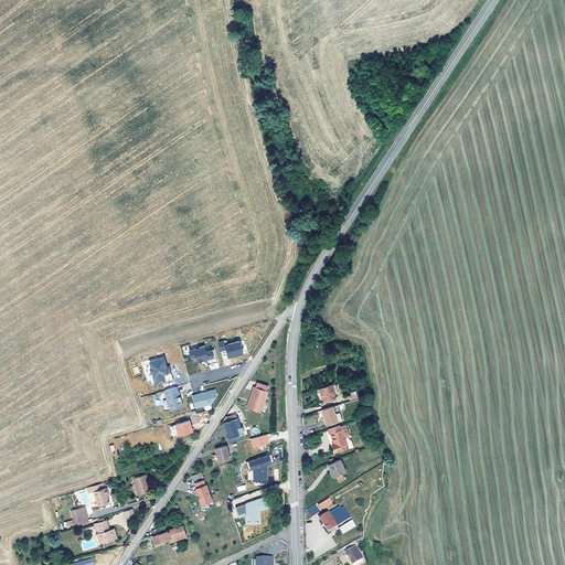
[(224,344),(223,341),(219,342),(221,352),(225,351),(227,358),(243,354),(240,341),(224,344)]
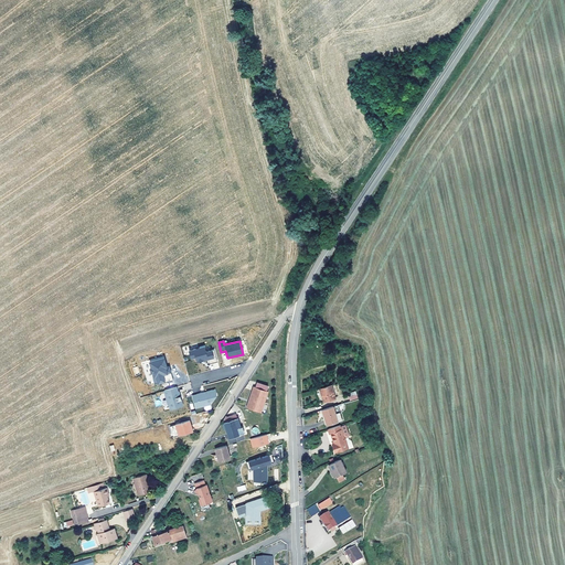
[(205,350),(204,345),(189,350),(191,359),(195,356),(196,362),(213,356),(211,348),(205,350)]
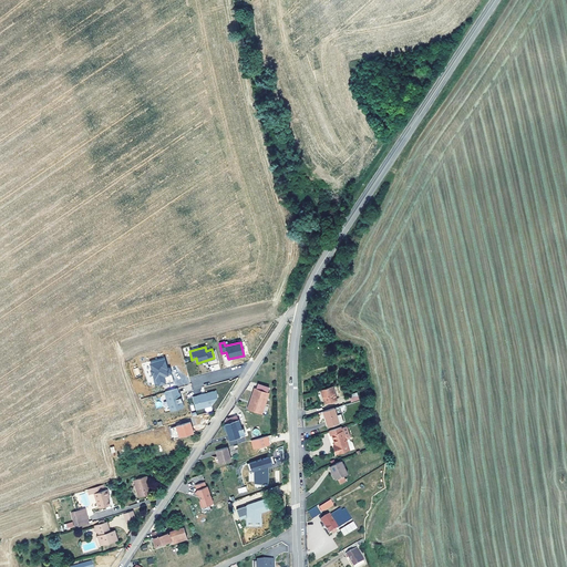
[(167,368),(164,358),(148,363),(153,379),(156,378),(158,385),(166,383),(164,375),(173,373),(171,367),(167,368)]
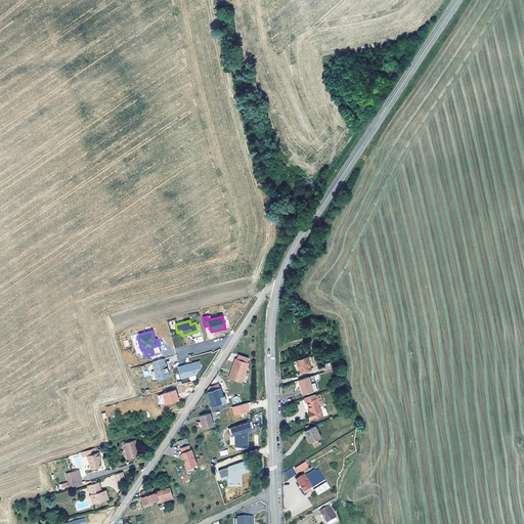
[(307,357),(297,360),(301,372),(306,370),(307,372),(311,370),(309,362),(307,357)]
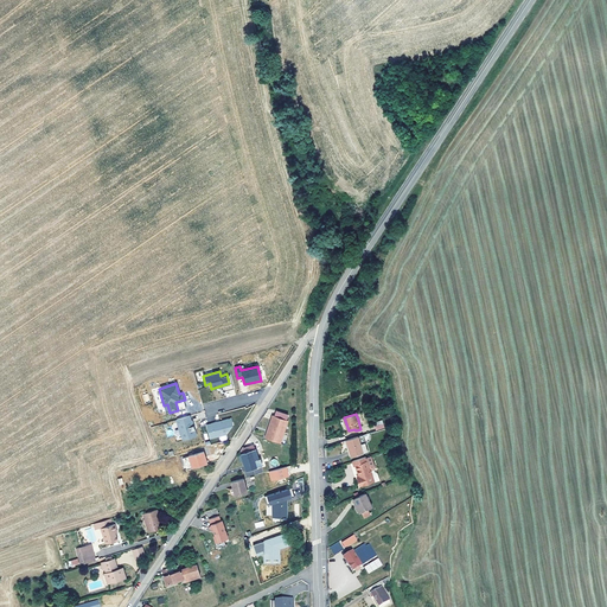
[(192,420),(190,415),(176,420),(180,435),(181,435),(183,439),(196,435),(195,429),(195,428),(192,420)]
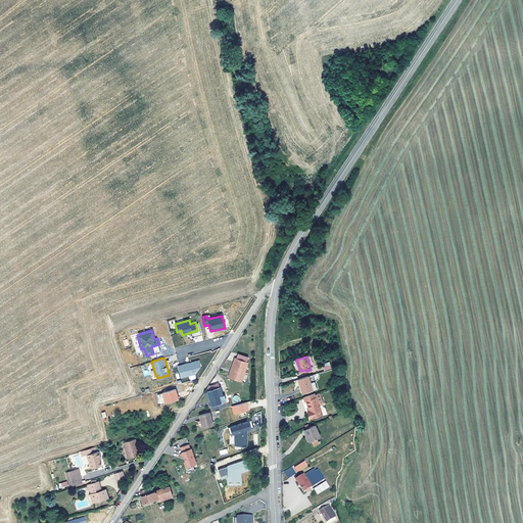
[(232,368),(229,377),(239,380),(244,366),(247,366),(248,362),(235,358),(231,368),(232,368)]
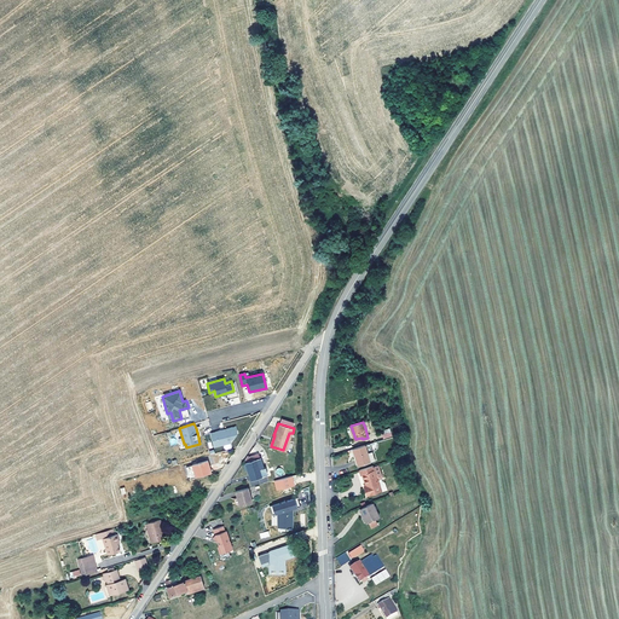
[(238,434),(236,426),(210,433),(214,446),(231,443),(238,434)]
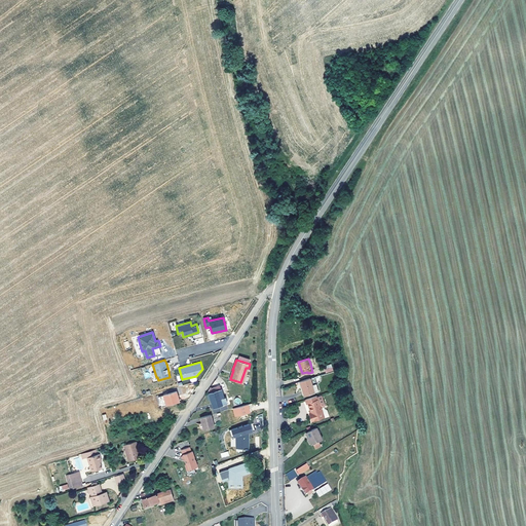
[(314,392),(310,378),(300,381),(304,396),(314,392)]
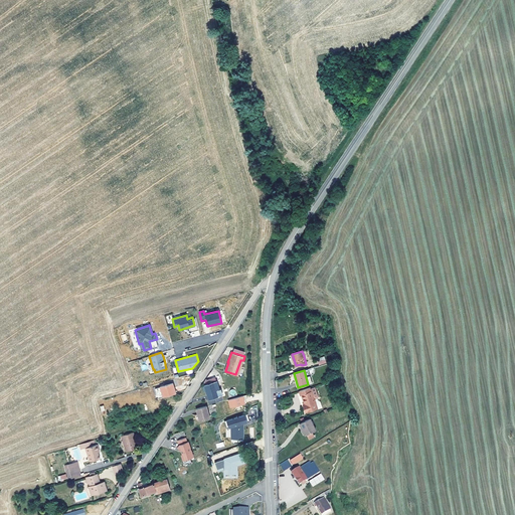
[(204,384),(204,385),(206,390),(209,398),(217,395),(215,390),(219,389),(216,380),(204,384)]
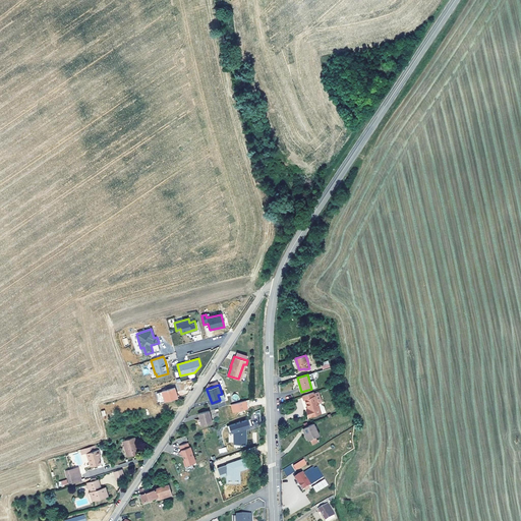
[(162,391),(165,401),(178,397),(175,388),(162,391)]
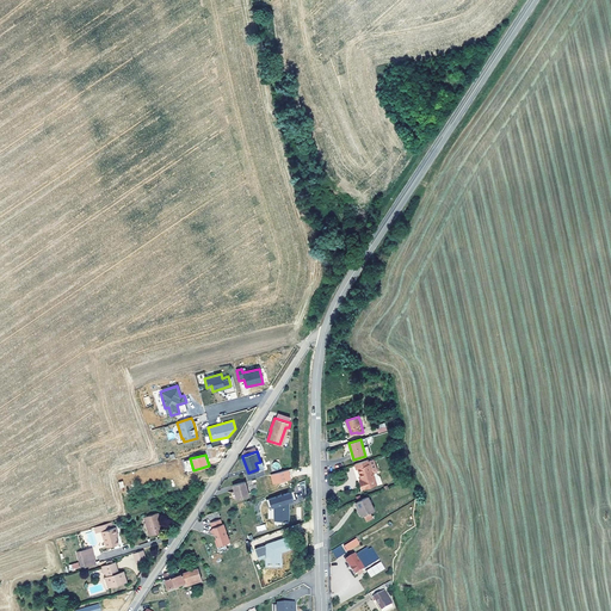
[(377,469),(374,457),(355,463),(357,469),(358,468),(362,479),(359,480),(363,488),(376,483),(372,474),(376,473),(377,469)]
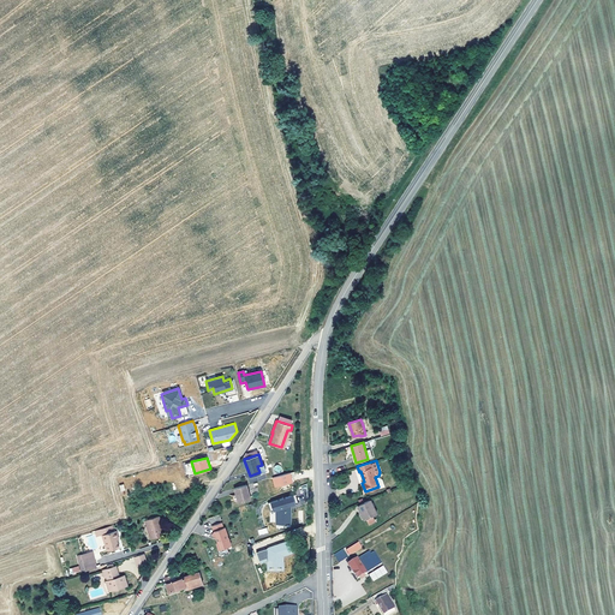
[(294,471),(273,477),(275,487),(293,482),(292,477),(296,476),(294,471)]
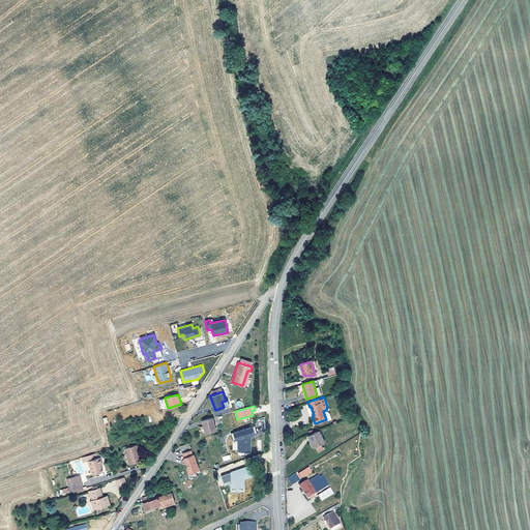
[(221,415),(230,414),(229,410),(213,412),(215,424),(222,423),(221,415)]
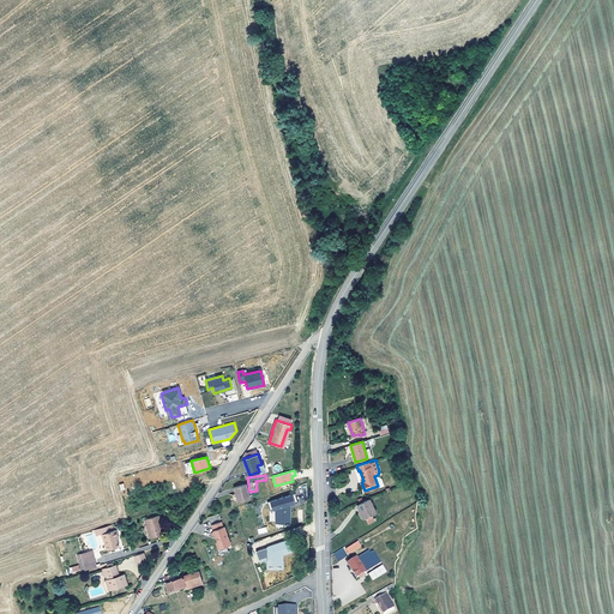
[(250,498),(246,483),(234,487),(235,494),(238,501),(250,498)]
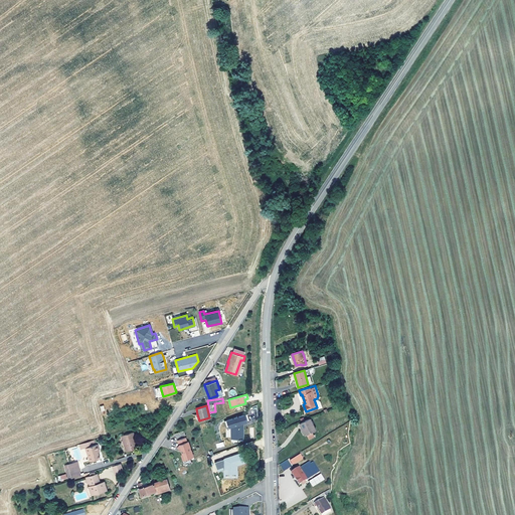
[(245,415),(226,421),(229,430),(231,428),(231,441),(244,440),(243,424),(248,422),(245,415)]
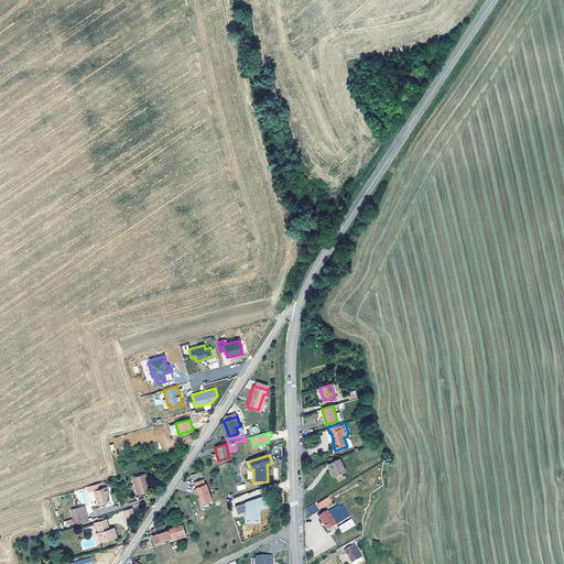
[(346,470),(339,458),(328,464),(333,472),(334,470),(336,476),(346,470)]
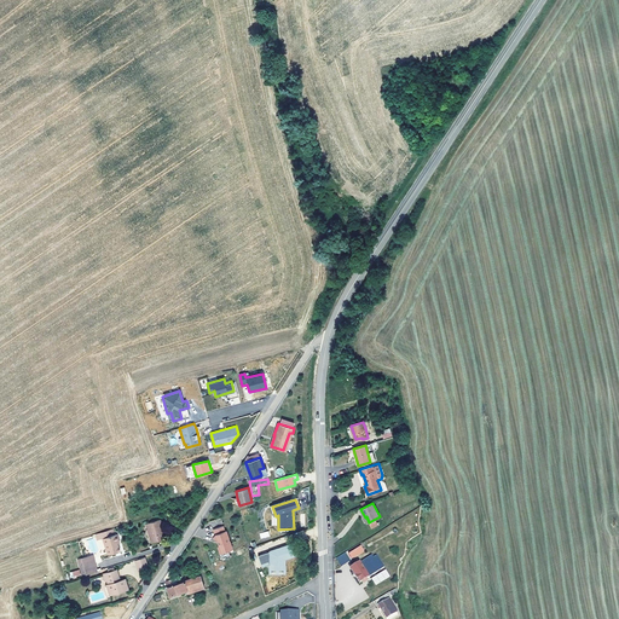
[(161,526),(162,526),(161,519),(146,524),(151,542),(166,537),(163,531),(162,532),(161,526)]
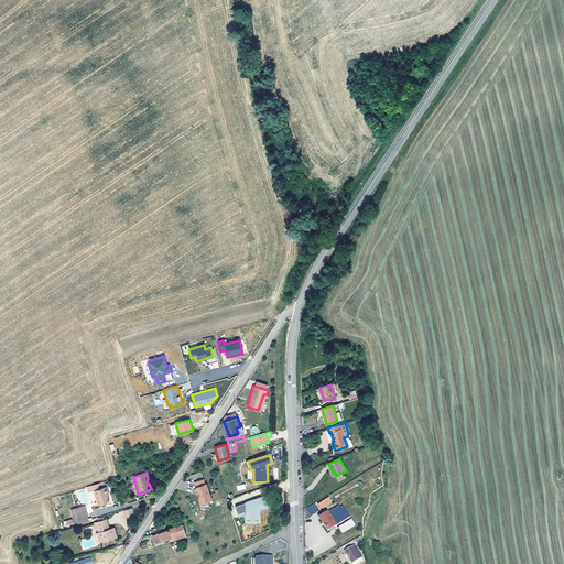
[(204,479),(195,481),(196,487),(195,490),(198,491),(199,497),(198,498),(201,503),(212,500),(209,494),(208,494),(207,490),(208,489),(206,483),(205,484),(204,479)]
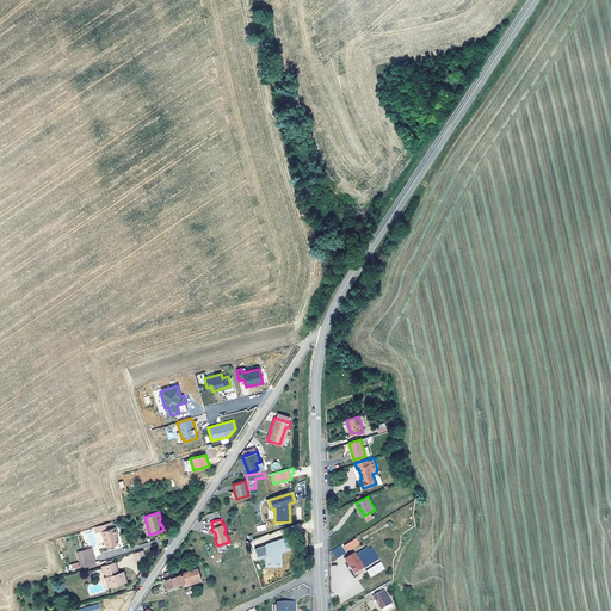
[(118,543),(116,536),(116,535),(117,534),(116,526),(112,528),(111,522),(100,525),(102,531),(106,547),(118,543)]
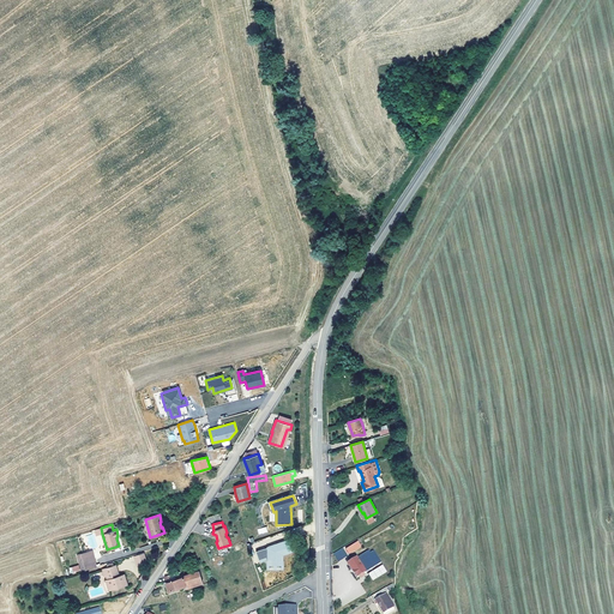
[(374,529),(362,537),(367,546),(380,539),(374,529)]
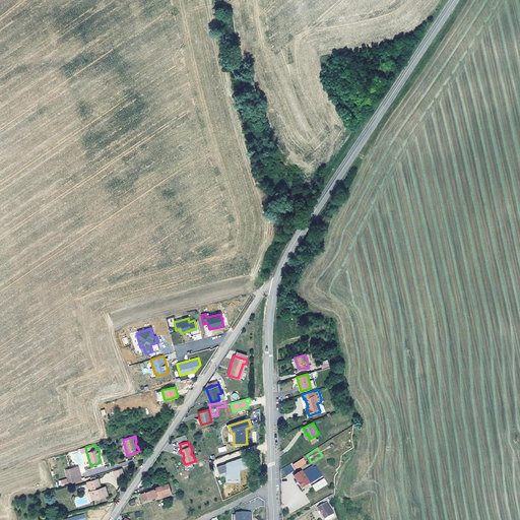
[(252,466),(249,457),(220,466),(223,476),(229,474),(230,482),(243,482),(243,469),(252,466)]
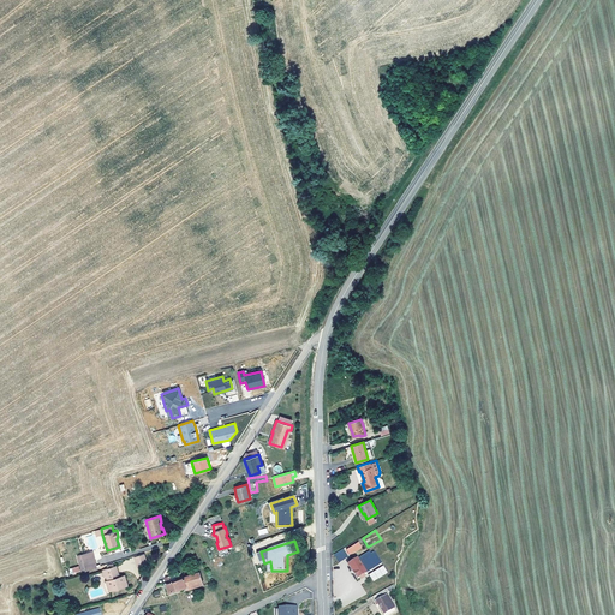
[(362,548),(359,543),(351,548),(347,550),(350,555),(362,548)]
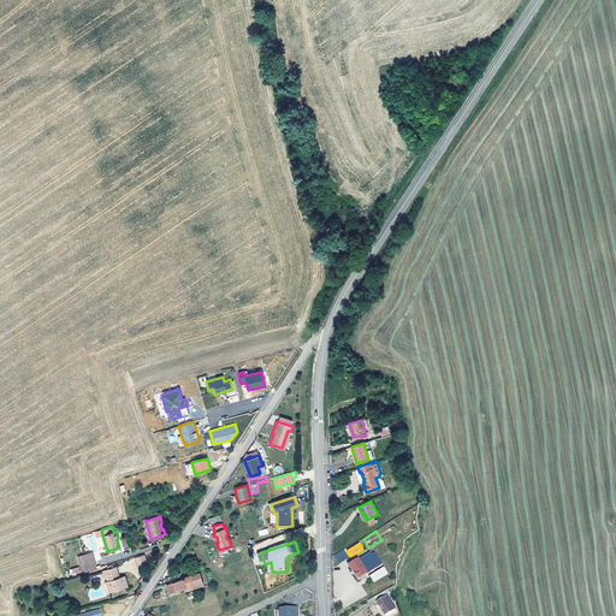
[(348,551),(351,549),(350,548),(341,554),(345,561),(351,557),(350,556),(348,551)]
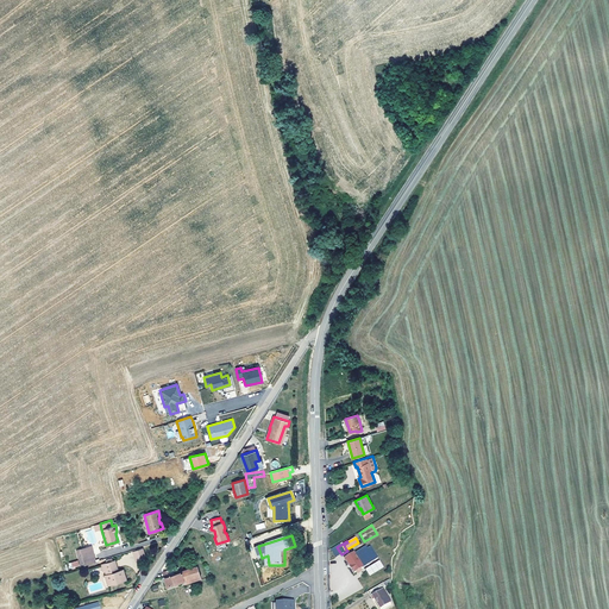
[(146,558),(143,547),(133,551),(136,560),(146,558)]
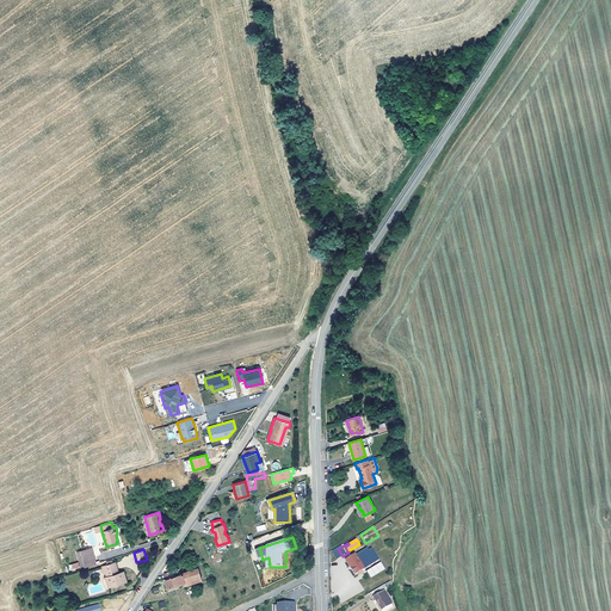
[(78,553),(81,568),(94,563),(92,556),(87,557),(85,550),(78,553)]
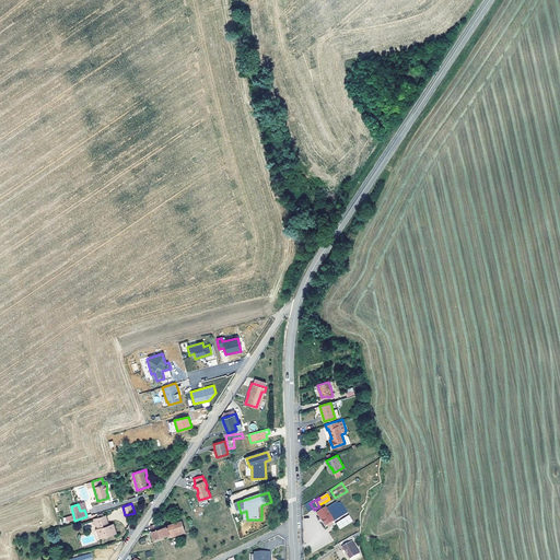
[(325,510),(321,513),(317,514),(326,527),(327,526),(328,528),(330,527),(333,526),(331,524),(348,514),(341,504),(327,513),(325,510)]
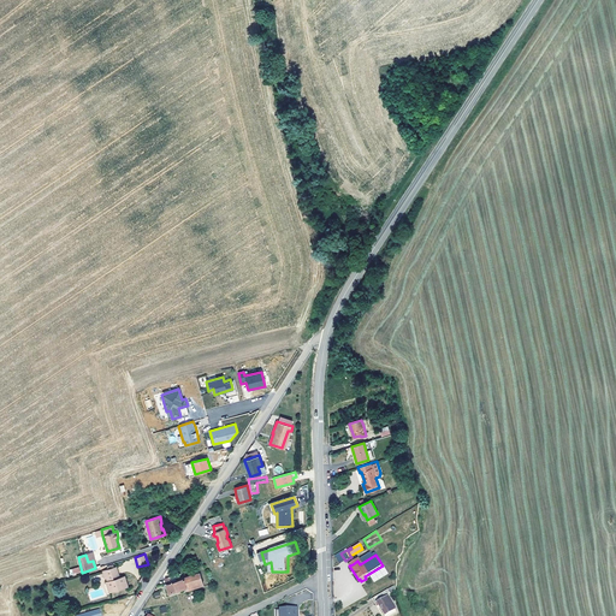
[(369,575),(373,582),(389,574),(384,566),(369,575)]
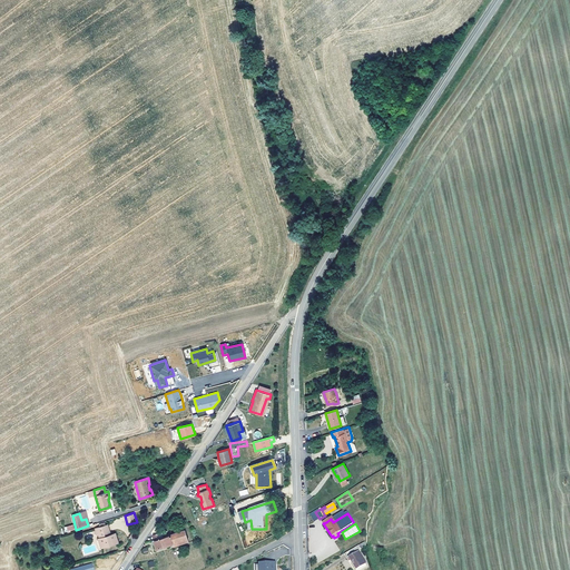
[(106,524),(100,527),(94,529),(96,533),(97,533),(99,538),(98,538),(101,548),(118,542),(115,532),(110,534),(108,534),(107,530),(109,530),(107,524),(106,524)]
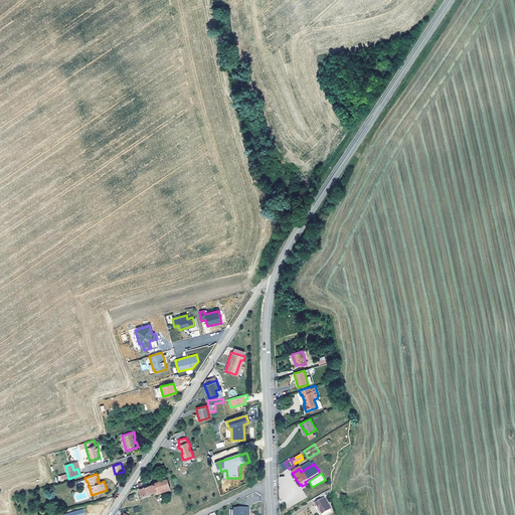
[(170,489),(167,479),(151,484),(150,480),(138,483),(139,487),(140,491),(141,495),(156,491),(156,493),(170,489)]
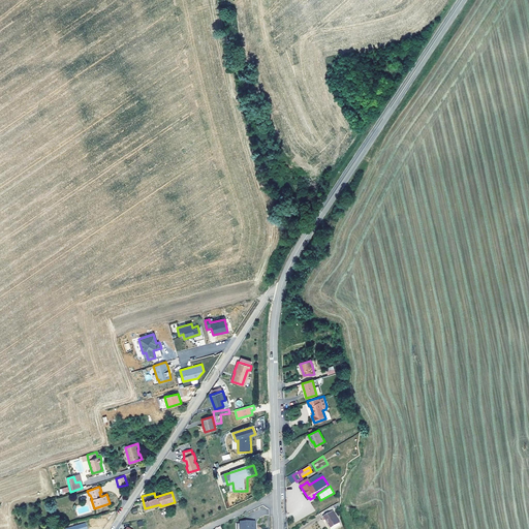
[(340,505),(338,503),(319,514),(322,519),(323,518),(331,528),(340,523),(333,512),(339,508),(340,505)]
